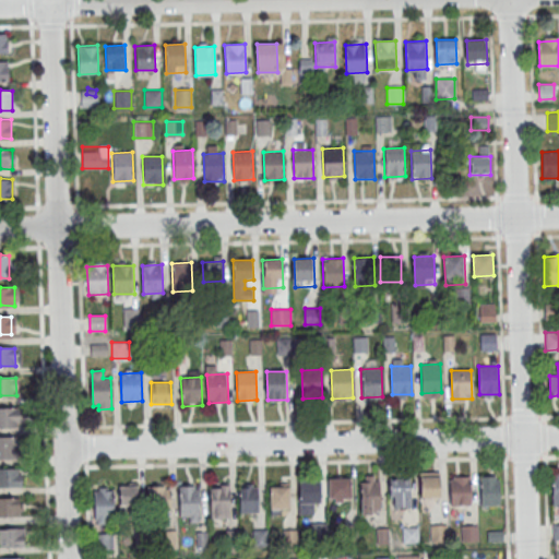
[(0,408),(20,408),(20,426),(0,426),(0,408)]
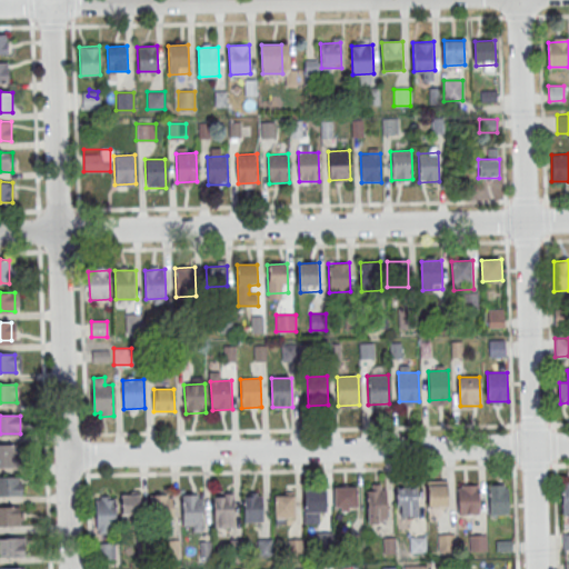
[(0,466),(12,467),(12,443),(0,443),(0,466)]
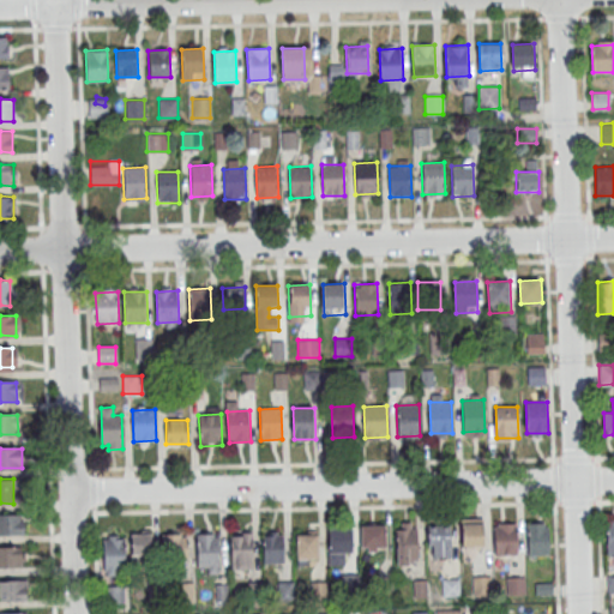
[(0,515),(25,515),(25,534),(0,534),(0,515)]
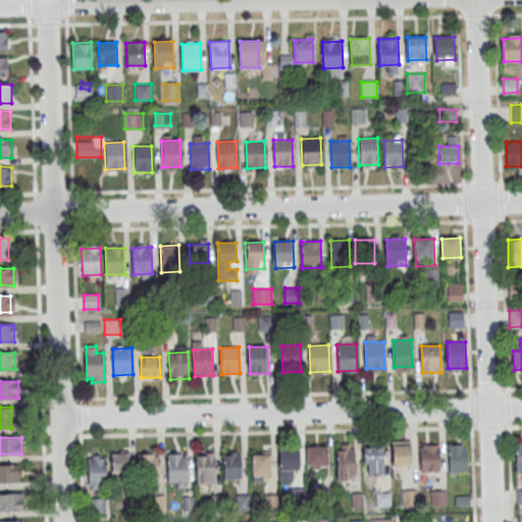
[(392,465),(410,465),(410,441),(392,441),(392,465)]
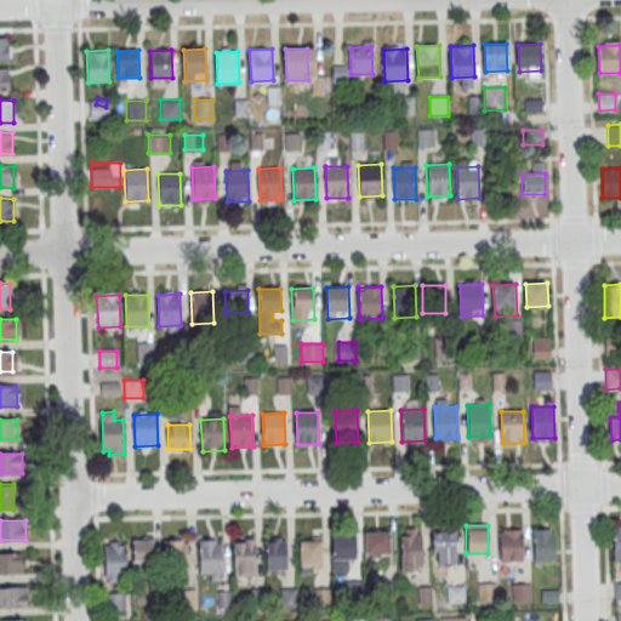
[(522,562),(522,528),(499,528),(499,562),(522,562)]
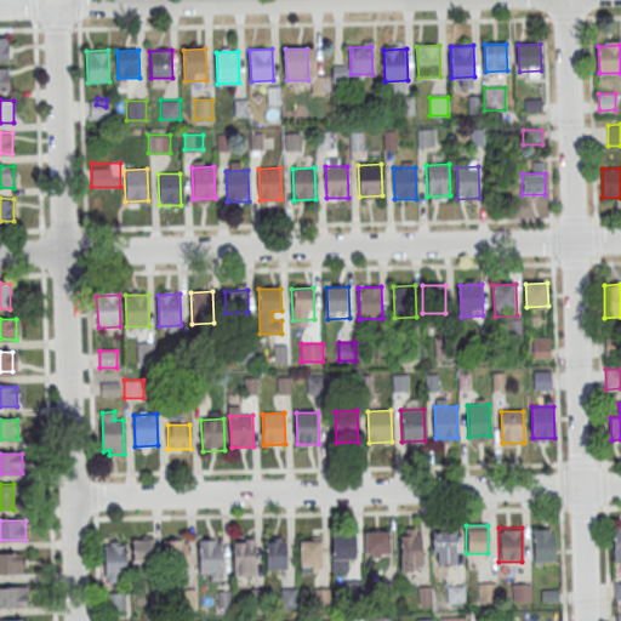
[(533,562),(556,562),(556,528),(533,528),(533,562)]
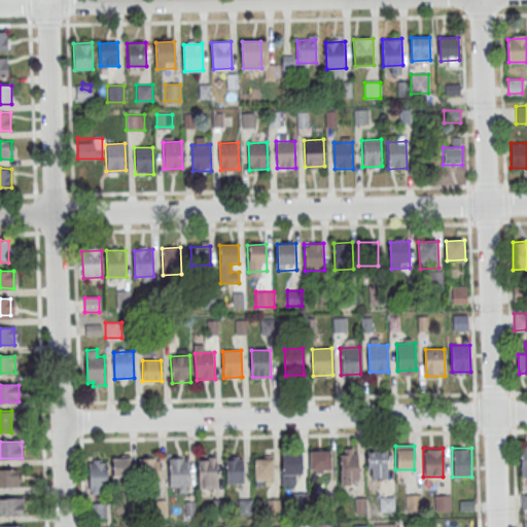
[(339,449),(339,485),(358,485),(358,449),(339,449)]
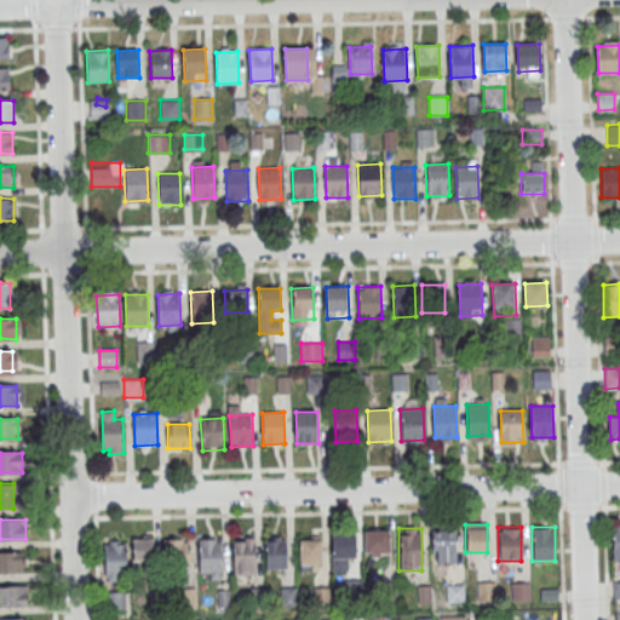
[(363,555),(389,555),(389,529),(363,529),(363,555)]
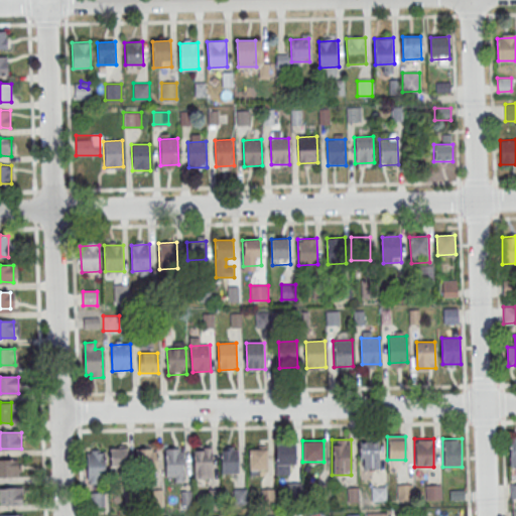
[(360,441),(360,471),(378,471),(378,441),(360,441)]
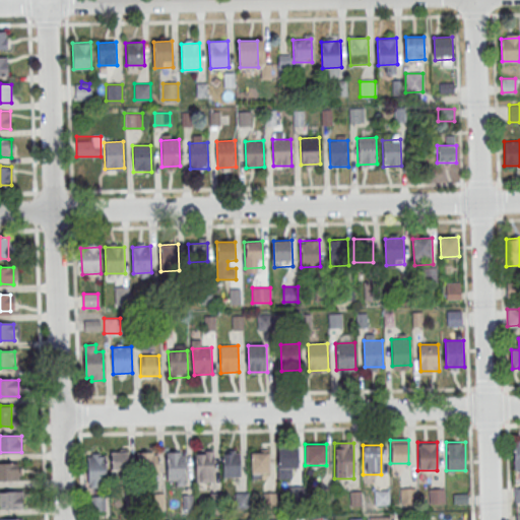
[(298,468),(298,447),(278,447),(278,478),(291,478),(291,468),(298,468)]
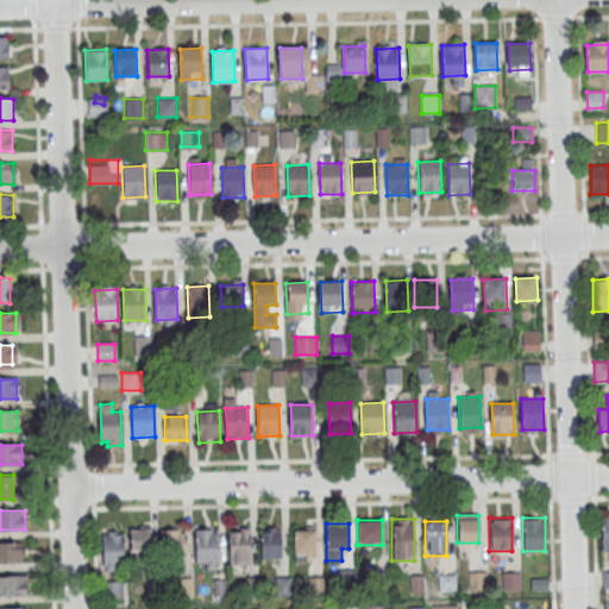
[(315,527),(293,527),(293,560),(315,560),(315,527)]
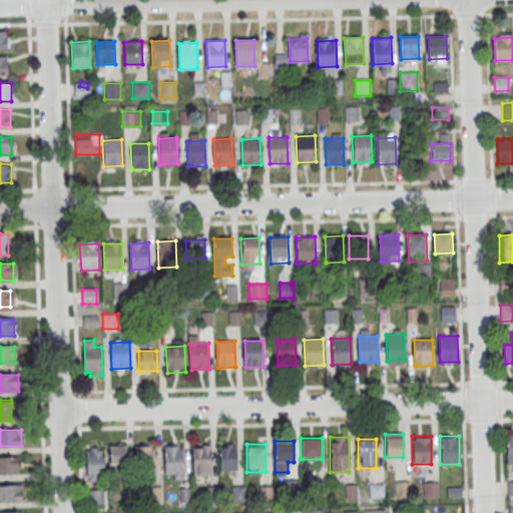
[(182,479),(182,445),(164,445),(164,479),(182,479)]
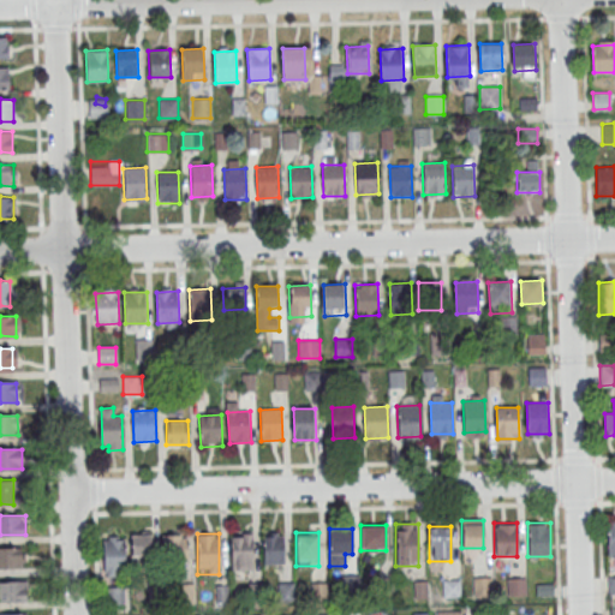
[(254,571),(254,533),(231,533),(231,571),(254,571)]
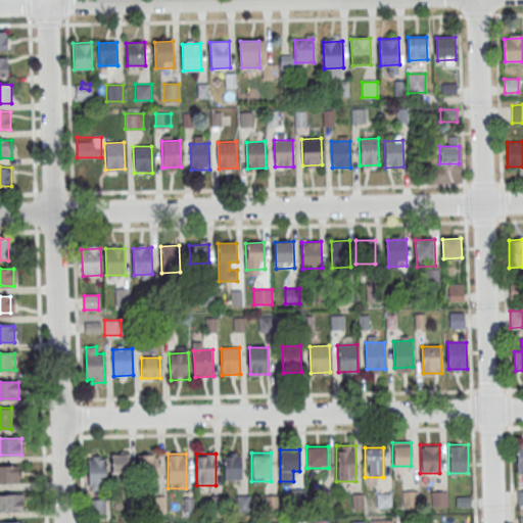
[(240,454),(224,454),(224,480),(240,480),(240,454)]
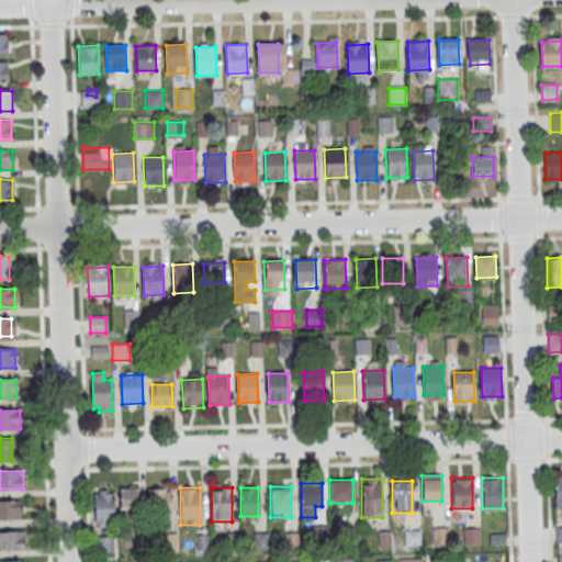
[(138,519),(138,489),(120,489),(120,519),(138,519)]
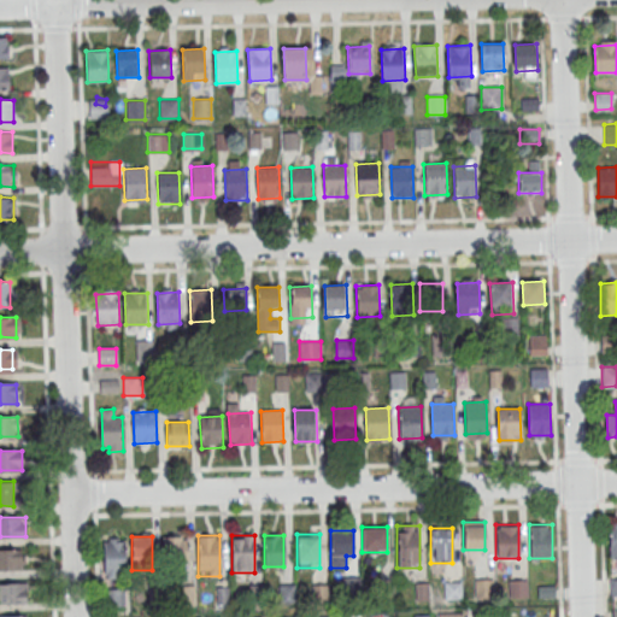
[(188,563),(188,536),(164,536),(164,563),(188,563)]
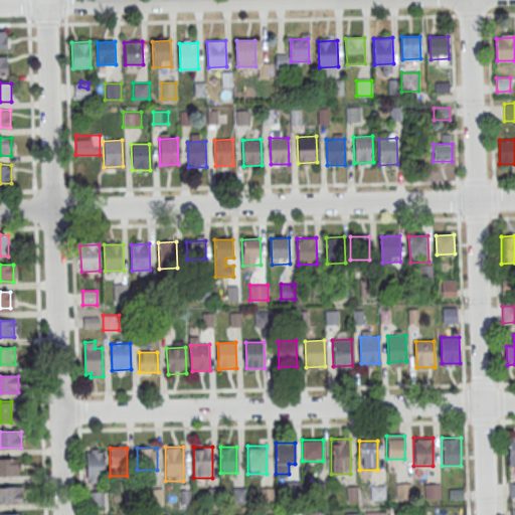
[(87,483),(104,483),(104,450),(87,450),(87,483)]
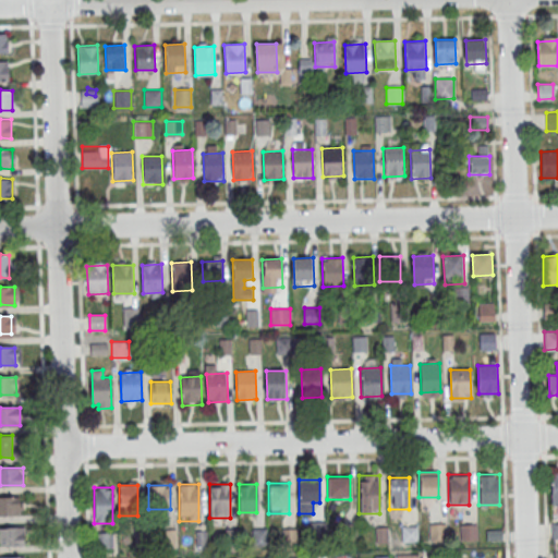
[(0,497),(20,497),(20,514),(0,514),(0,497)]
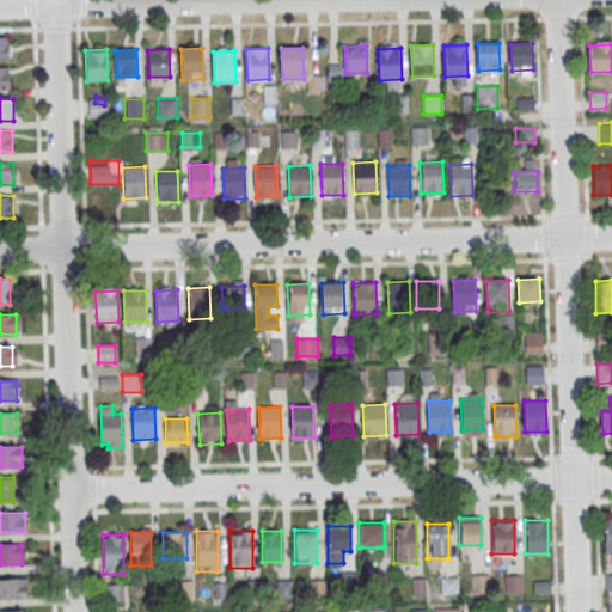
[(488,591),(488,575),(471,575),(471,591),(488,591)]
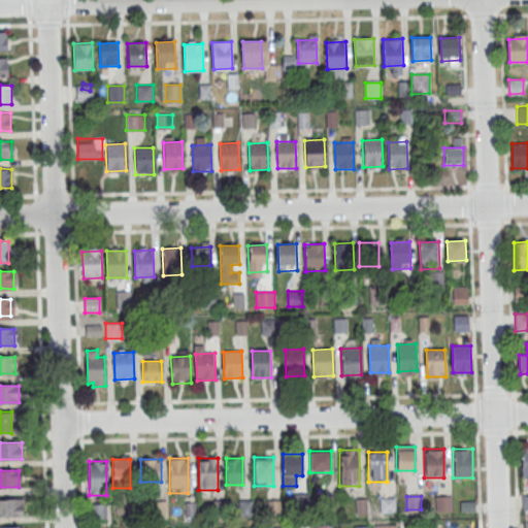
[(435,496),(435,509),(452,509),(452,496),(435,496)]
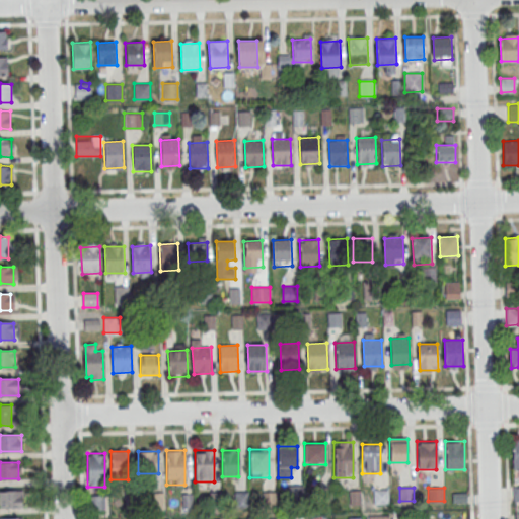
[(0,491),(22,491),(22,507),(0,507),(0,491)]
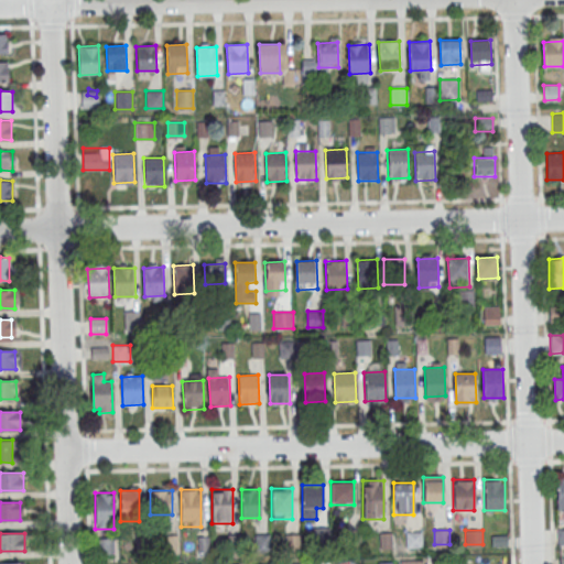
[(420,533),(407,533),(407,546),(420,546),(420,533)]
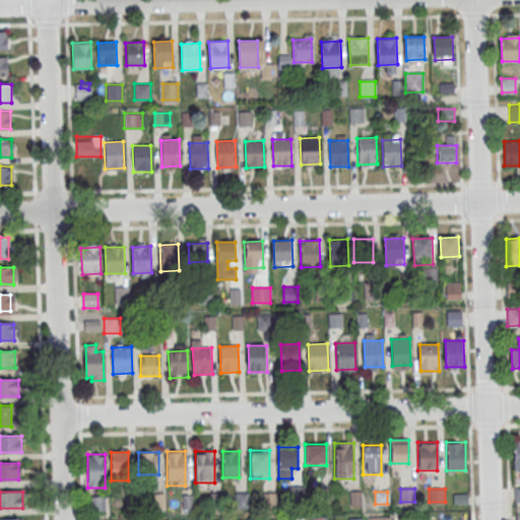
[(275,494),(264,494),(264,507),(275,507),(275,494)]
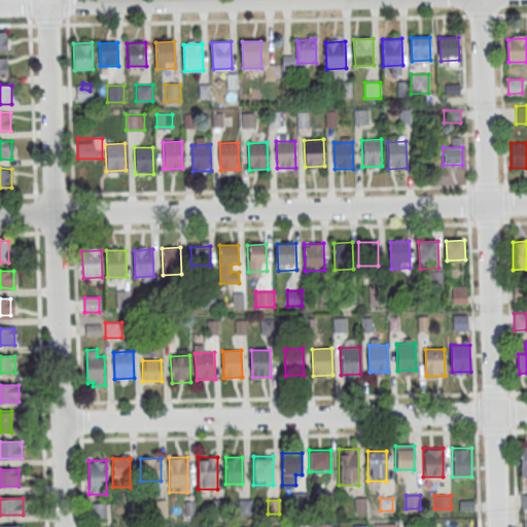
[(106,517),(106,503),(89,503),(89,518),(106,517)]
